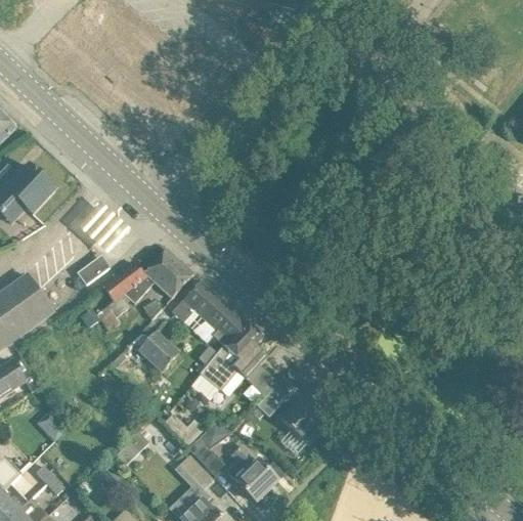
[(0,141),(14,128),(11,125),(13,123),(5,115),(3,117),(0,114),(0,141)]
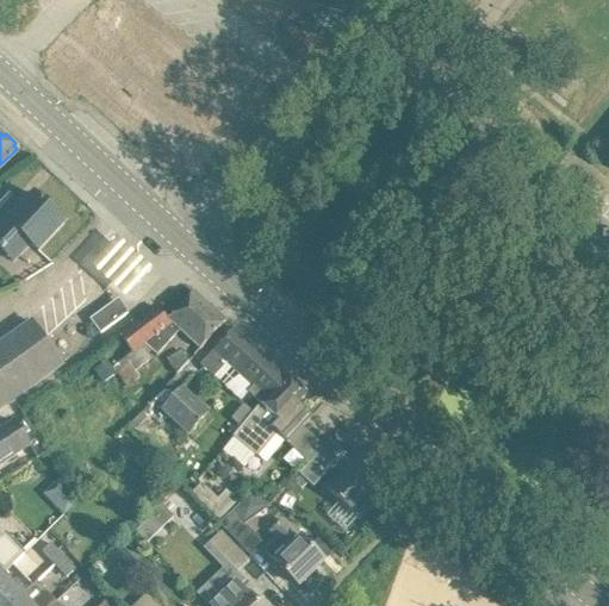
[(8,193),(0,201),(0,247),(13,260),(30,242),(37,249),(63,220),(32,192),(20,205),(8,193)]
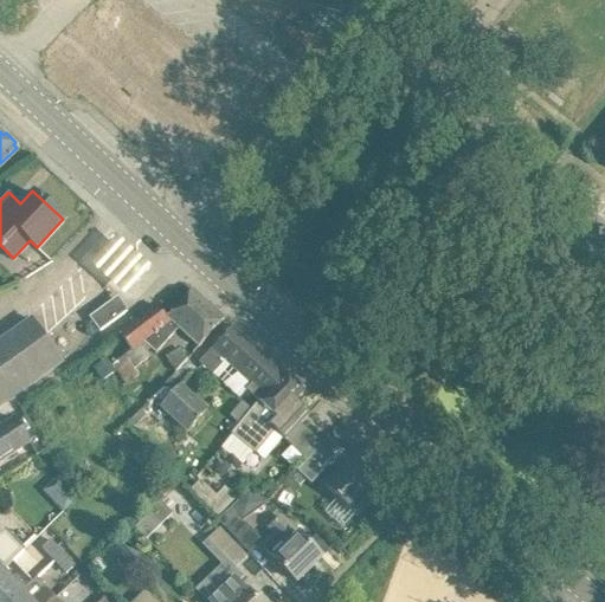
[(146,350),(149,347),(154,351),(178,327),(181,330),(207,302),(192,287),(166,316),(155,304),(118,331),(132,348),(109,363),(107,358),(95,366),(101,375),(114,367),(126,381),(137,371),(133,366),(148,354),(146,350)]
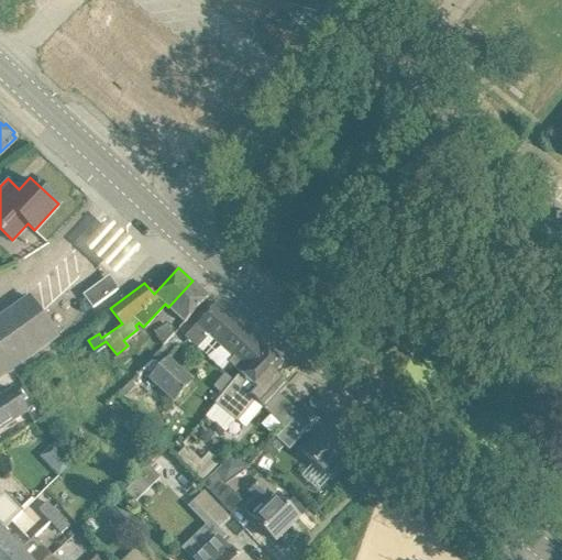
[(83,293),(91,304),(117,286),(108,275),(83,293)]
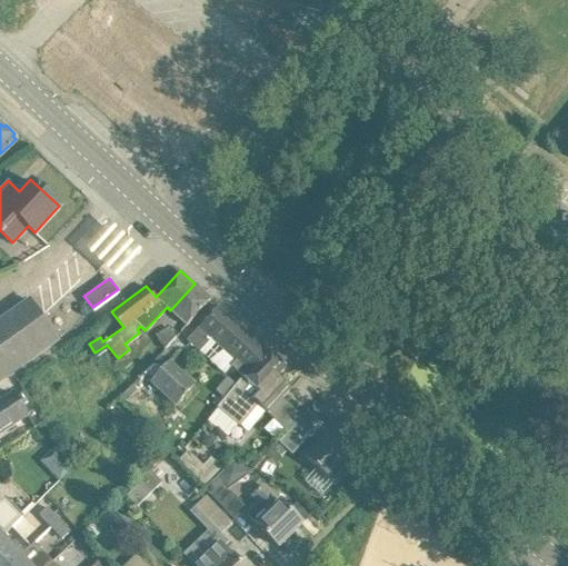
[(185,324),(195,314),(209,298),(195,284),(170,310),(185,324)]
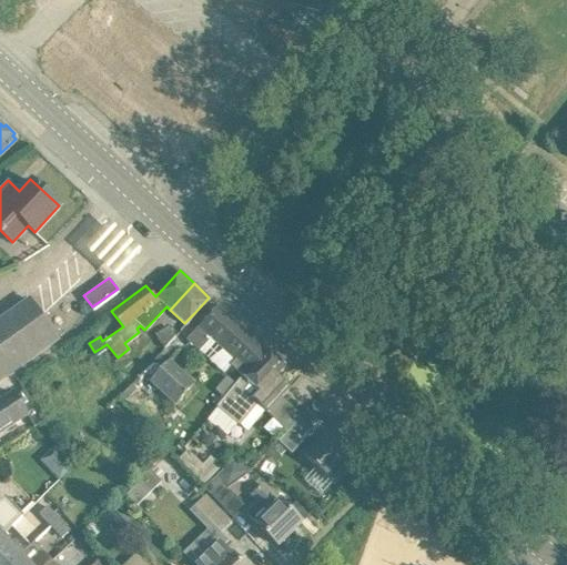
[(29,299),(0,318),(0,377),(57,338),(29,299)]
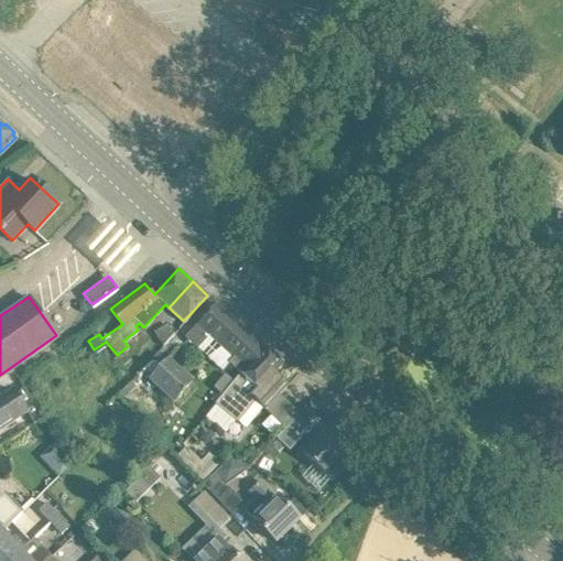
[(215,302),(201,319),(184,336),(196,347),(197,346),(207,356),(237,323),(215,302)]
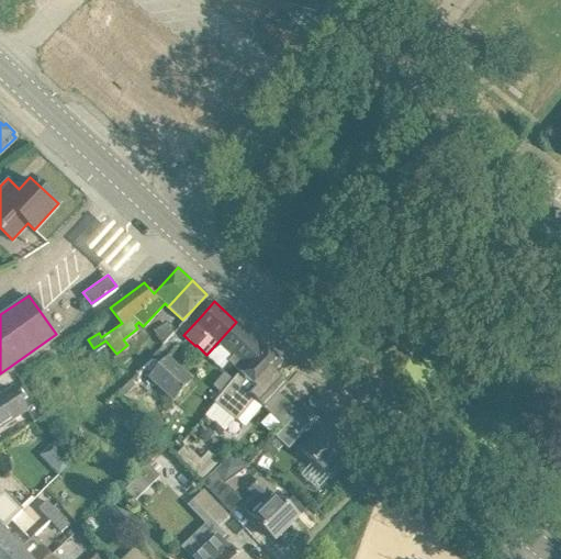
[(157,336),(170,327),(166,321),(153,328),(157,336)]
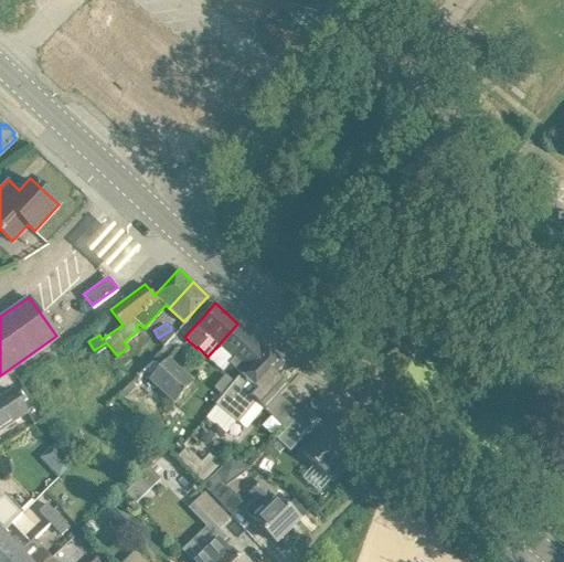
[(222,370),(229,362),(236,369),(259,343),(237,324),(208,357),(222,370)]
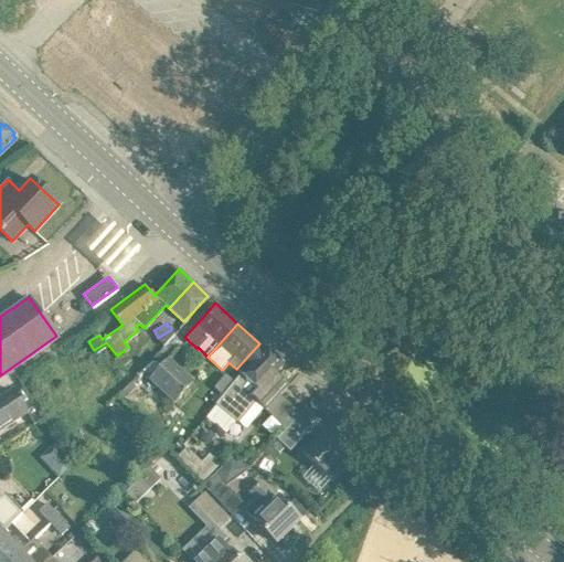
[(259,343),(236,369),(241,373),(214,401),(233,419),(253,398),(264,407),(285,385),(273,374),(283,363),(265,346),(264,347),(259,343)]
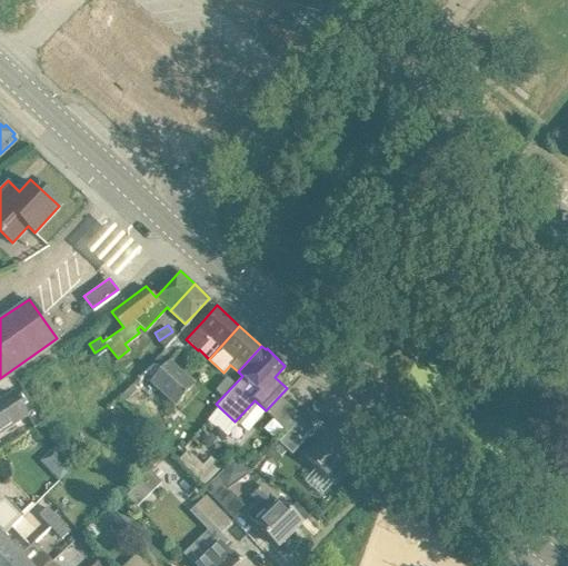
[(195,381),(168,359),(149,381),(175,405),(195,381)]
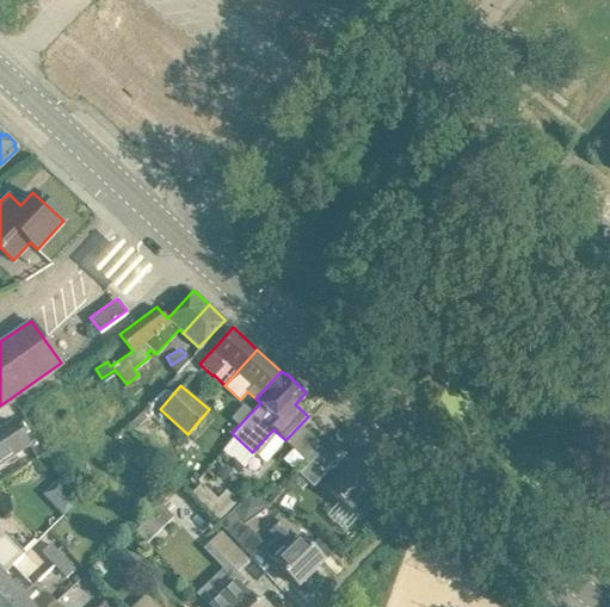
[(0,462),(28,445),(36,457),(45,451),(24,417),(16,423),(13,420),(0,427),(0,462)]
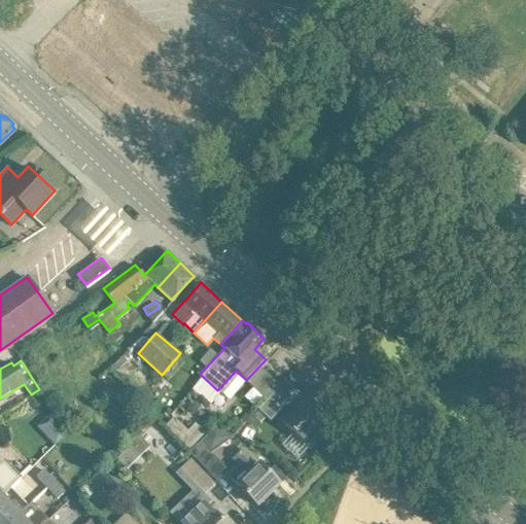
[(313,384),(280,420),(307,446),(341,409),(313,384)]
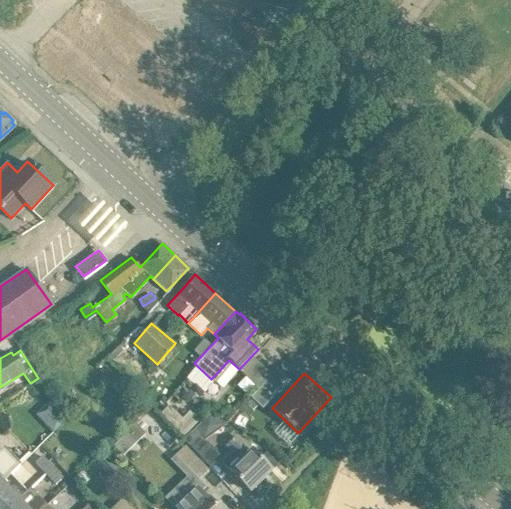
[(263,381),(250,396),(261,407),(275,392),(263,381)]
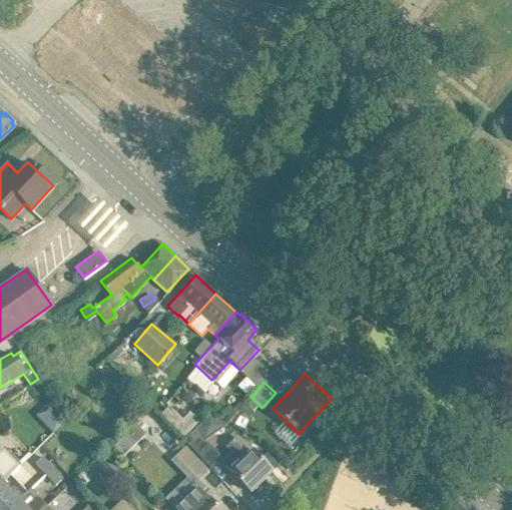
[(160,414),(183,435),(198,419),(189,411),(182,418),(168,405),(160,414)]
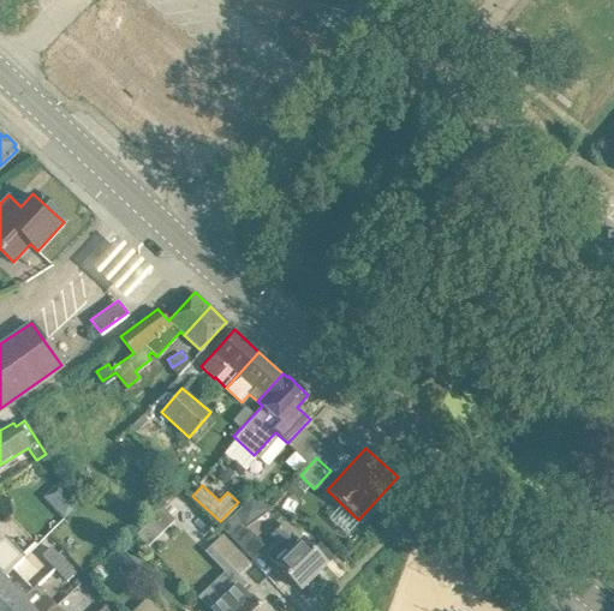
[(66,491),(52,505),(61,516),(75,504),(66,491)]
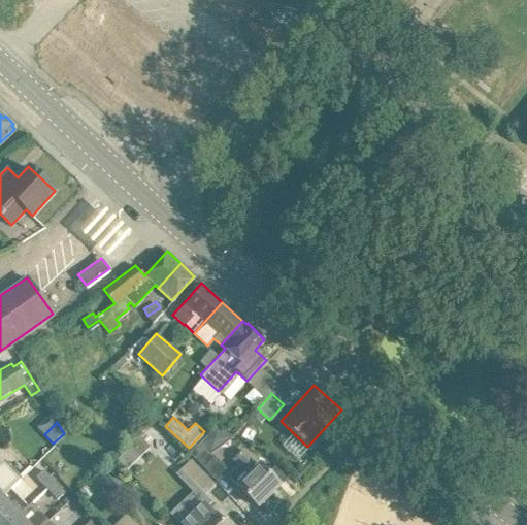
[(117,453),(129,466),(147,448),(135,434),(117,453)]
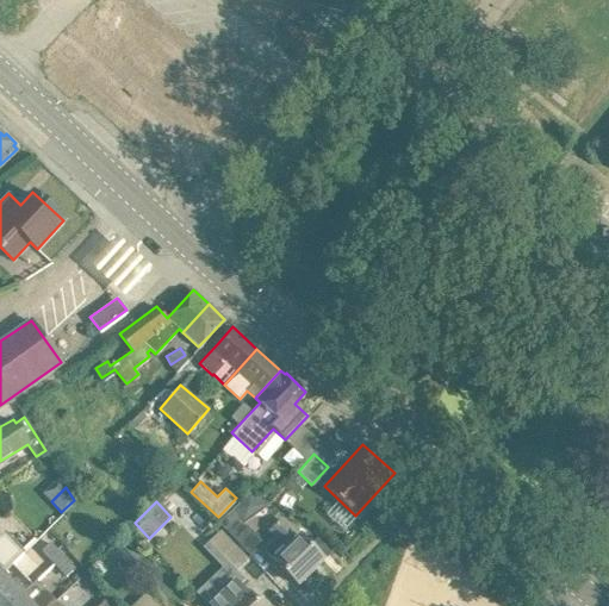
[(235,514),(223,525),(250,554),(261,542),(235,514)]
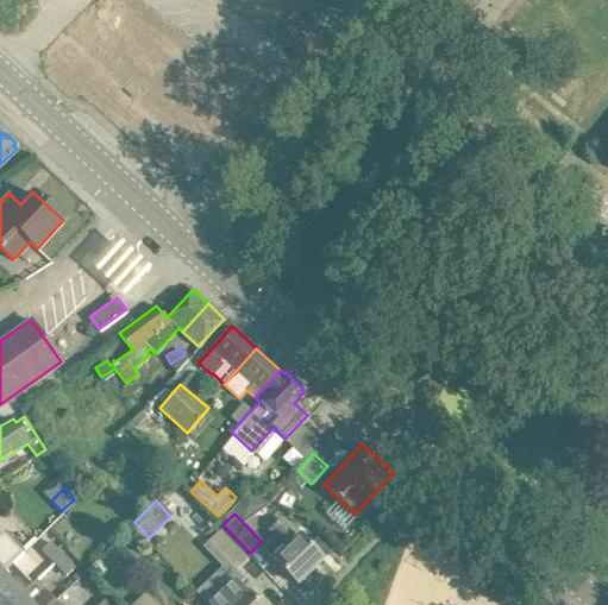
[(323,558),(320,556),(299,535),(281,517),(269,528),(287,547),(274,559),(296,583),(323,558)]
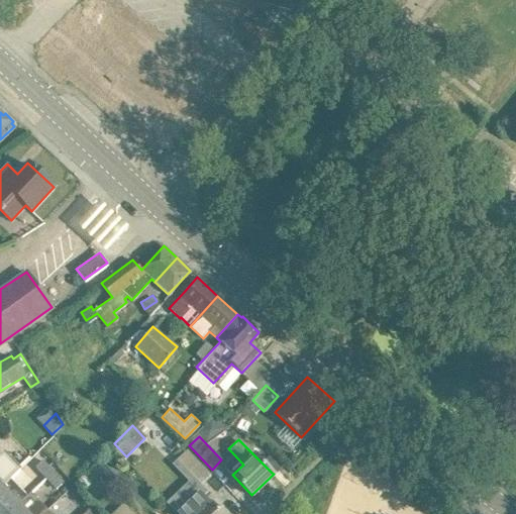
[(186,449),(177,458),(199,482),(208,473),(186,449)]
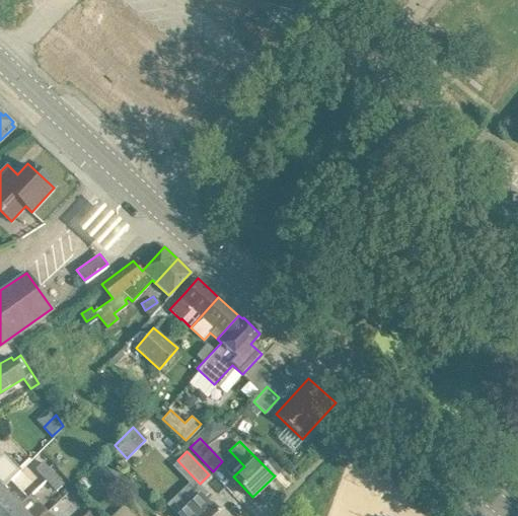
[(0,488),(10,480),(19,469),(4,453),(0,456),(0,488)]
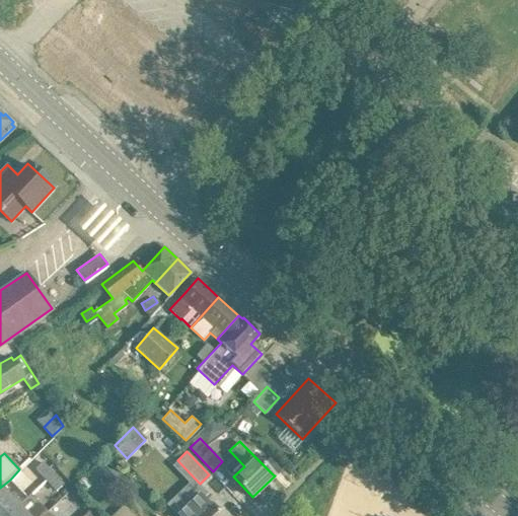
[(35,467),(46,477),(53,471),(43,460),(35,467)]
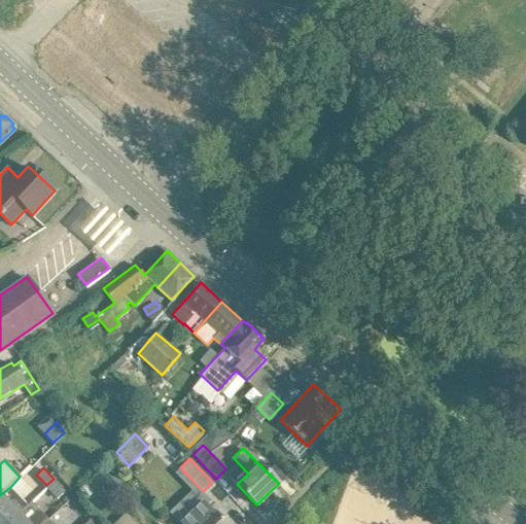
[(64,489),(54,479),(46,485),(54,493),(57,496),(64,489)]
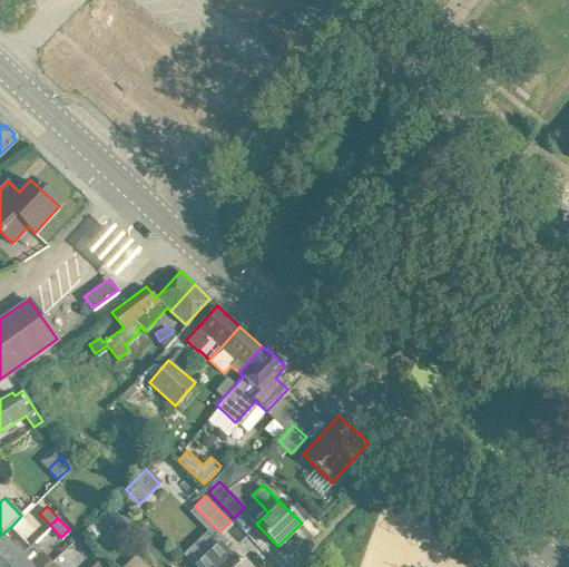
[(0,566),(6,566),(29,546),(11,527),(0,536),(0,566)]
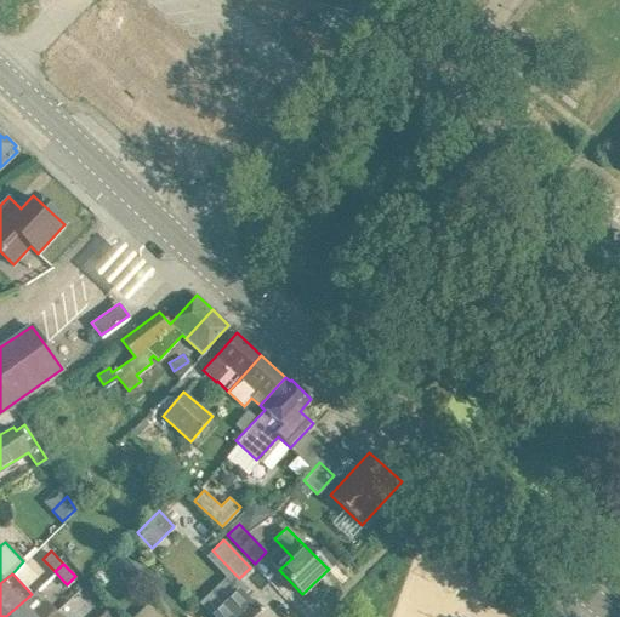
[(6,616),(49,616),(57,610),(37,589),(32,594),(6,616)]
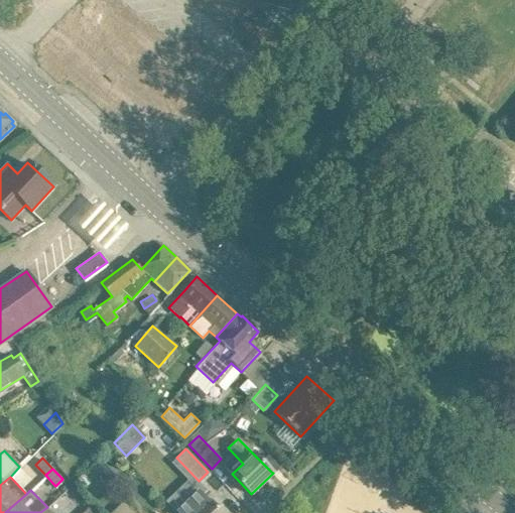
[(176,512),(221,512),(209,501),(209,502),(199,491),(176,512)]
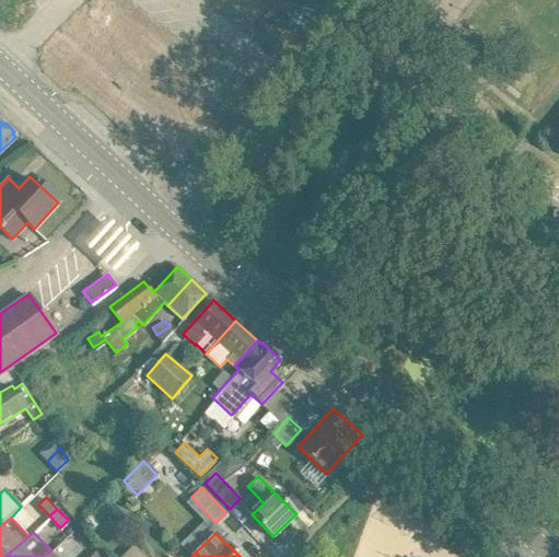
[(146,556),(134,544),(119,556),(146,556)]
